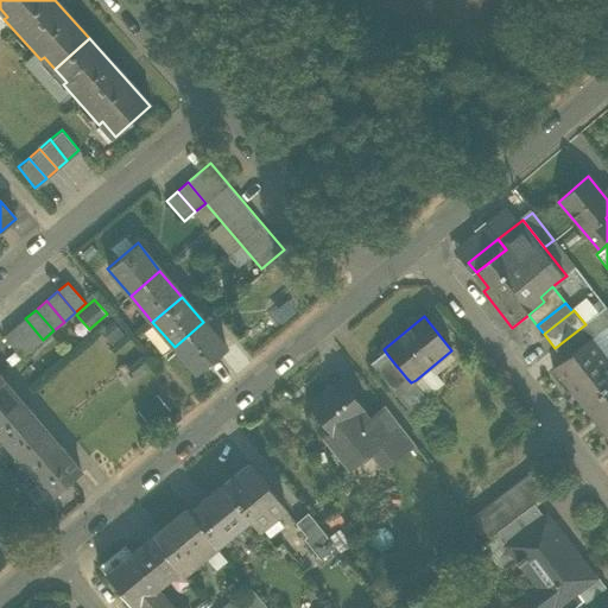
[(25,318),(13,328),(31,349),(43,340),(25,318)]
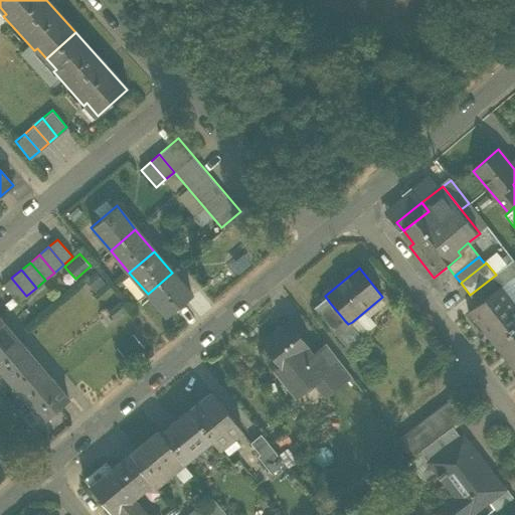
[(192,296),(172,273),(148,294),(167,317),(192,296)]
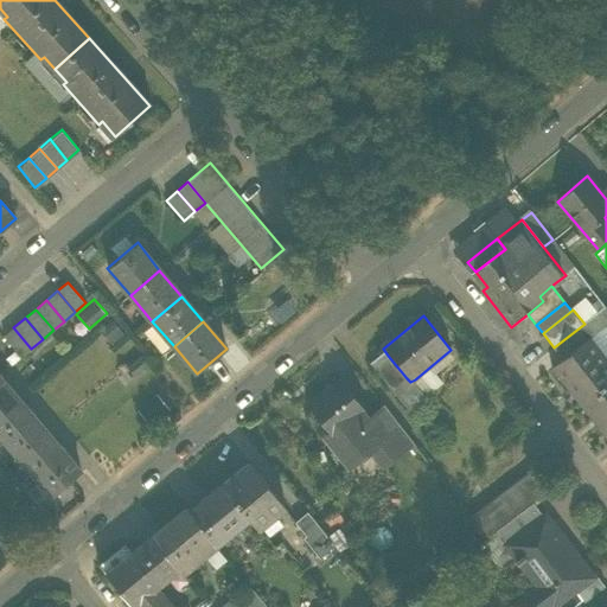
[(103,331),(114,344),(125,334),(114,323),(103,331)]
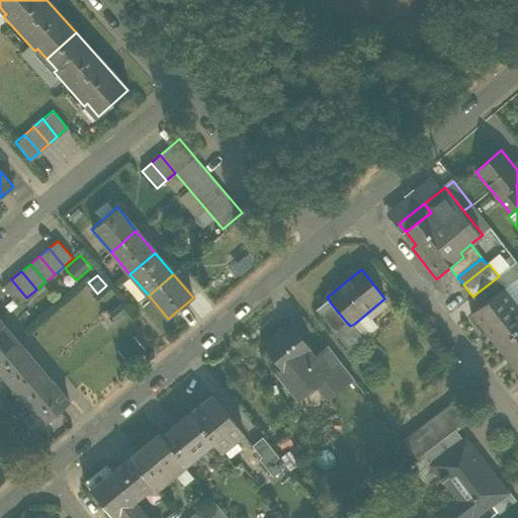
[(509,291),(499,276),(472,296),(485,311),(509,291)]
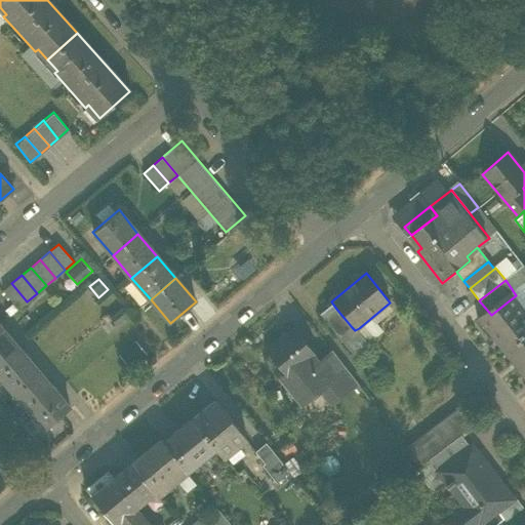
[(17,309),(27,301),(11,283),(2,291),(17,309)]
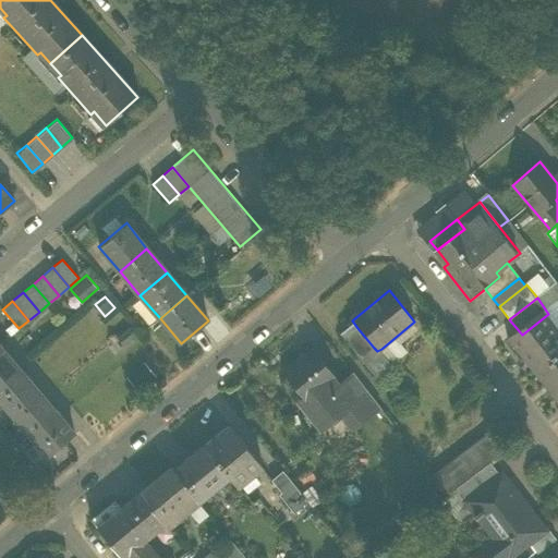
[(513,341),(537,371),(557,354),(557,326),(548,314),(522,335),(513,341)]
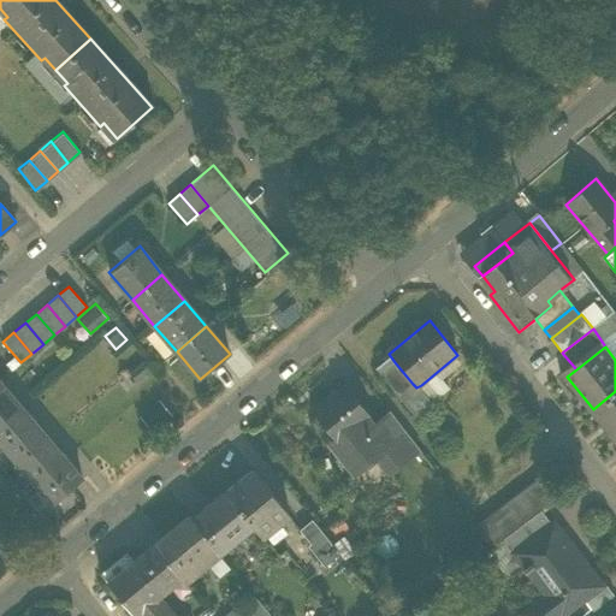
[(398,395),(413,384),(395,362),(380,373),(398,395)]
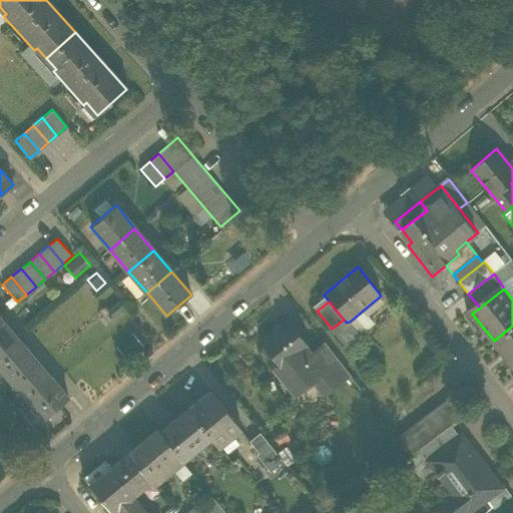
[(332,329),(344,344),(360,332),(351,321),(347,323),(344,320),(332,329)]
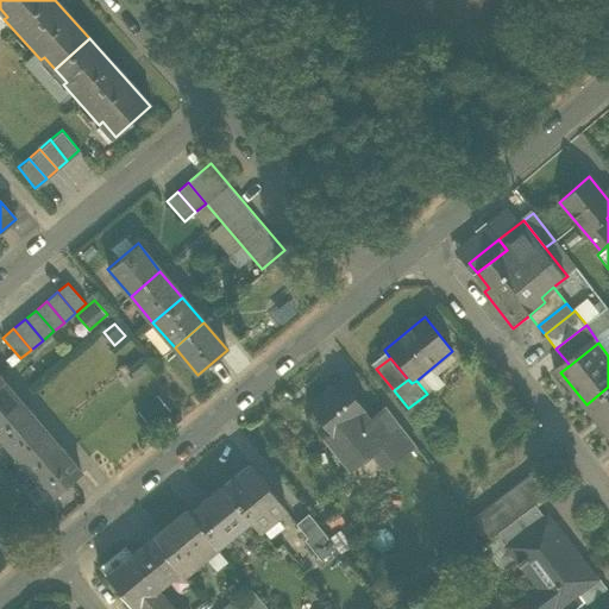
[(327,440),(349,468),(369,452),(378,444),(364,427),(369,424),(362,415),(366,412),(341,381),(327,391),(326,390),(307,405),(332,435),(327,440)]
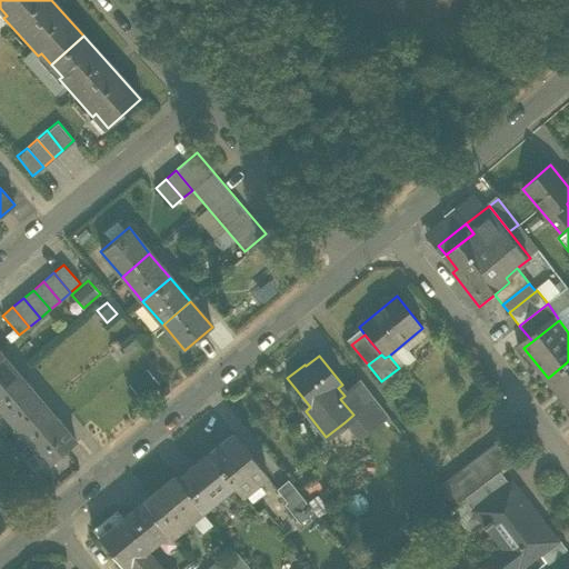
[(0,359),(0,389),(18,373),(3,357),(0,359)]
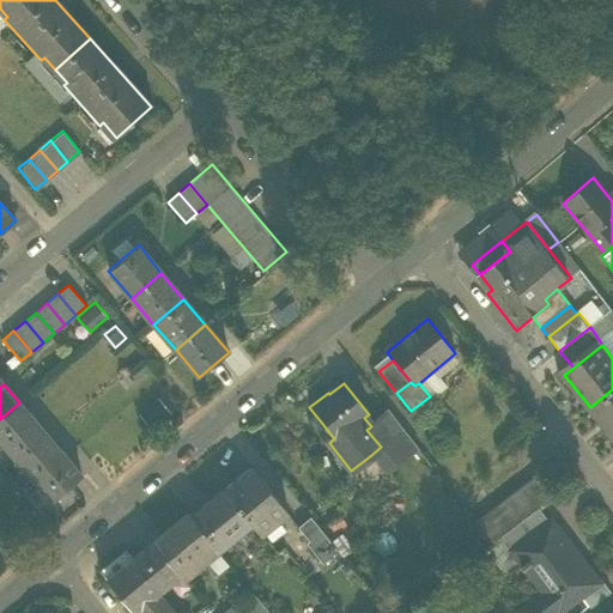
[(612,389),(590,407),(612,436),(612,389)]
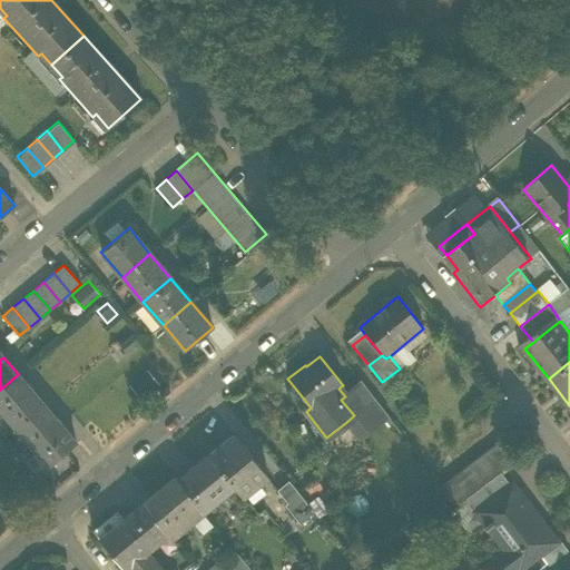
[(0,390),(0,409),(5,415),(32,392),(18,374),(0,390)]
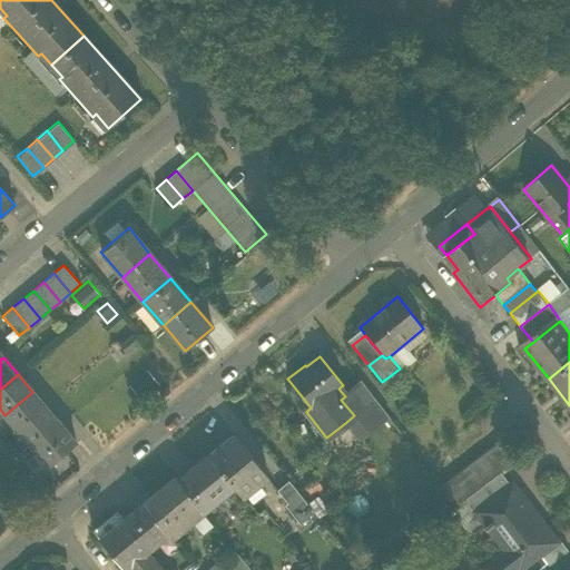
[(354,415),(366,431),(386,414),(362,383),(345,396),(341,400),(354,415)]
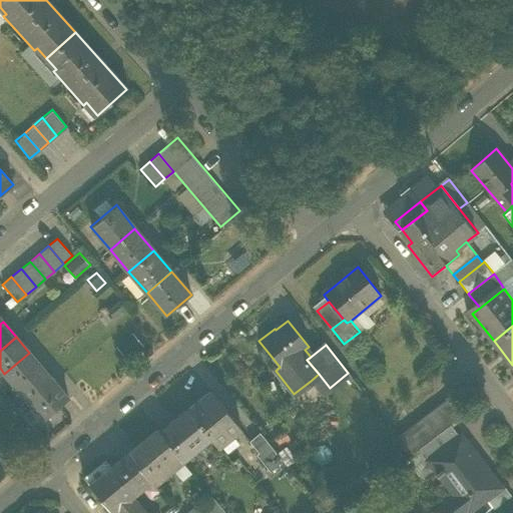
[(4,374),(17,389),(42,368),(29,353),(4,374)]
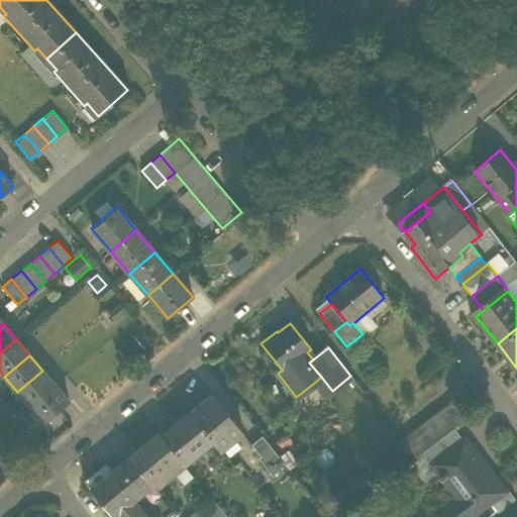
[(17,392),(30,407),(56,386),(42,371),(17,392)]
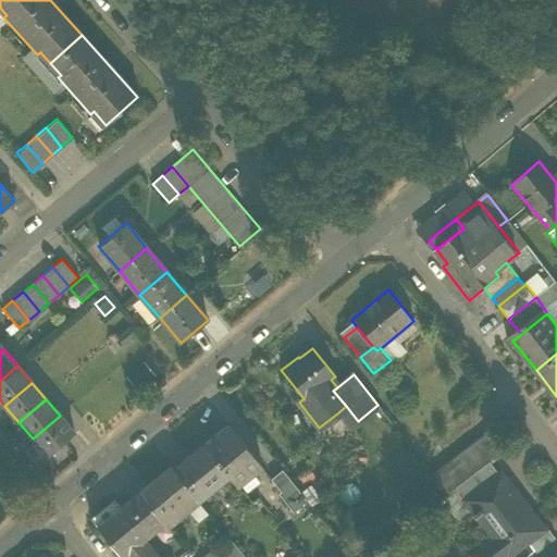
[(346,406),(337,413),(349,429),(358,421),(346,406)]
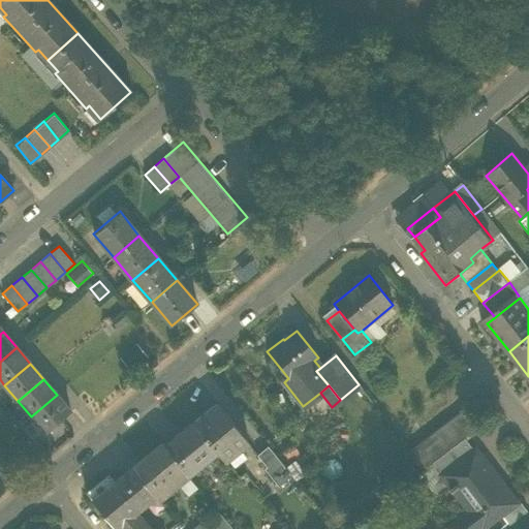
[(71,411),(57,395),(31,416),(45,433),(71,411)]
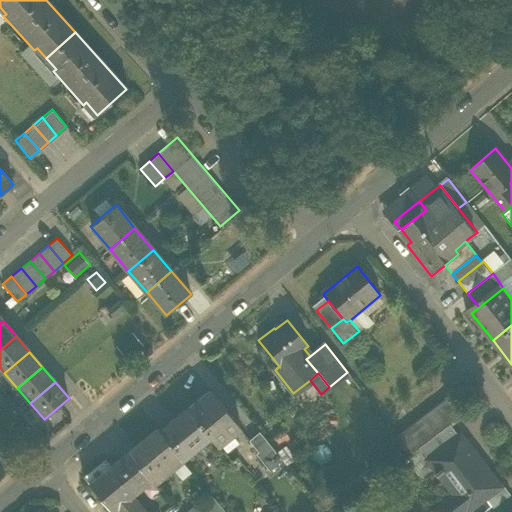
[(397,434),(412,453),(419,448),(449,425),(472,407),(457,387),(397,434)]
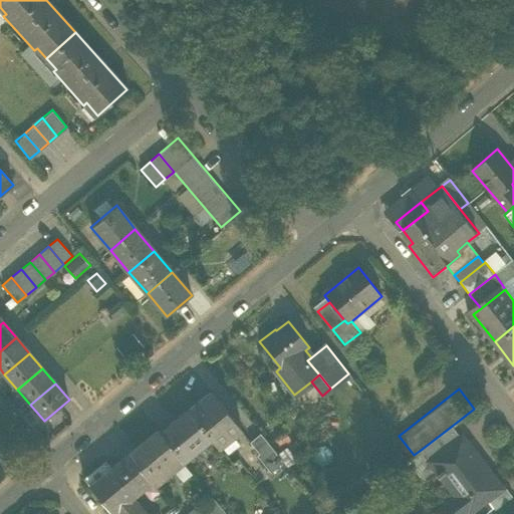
[(212,391),(188,411),(211,439),(219,449),(243,429),(212,391)]
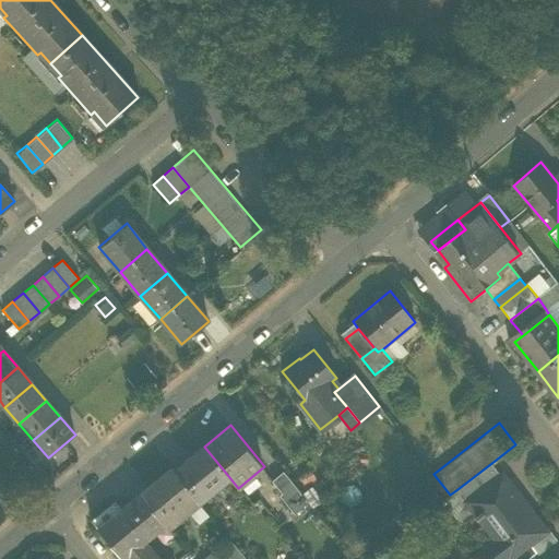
[(204,447),(174,471),(199,501),(229,477),(204,447)]
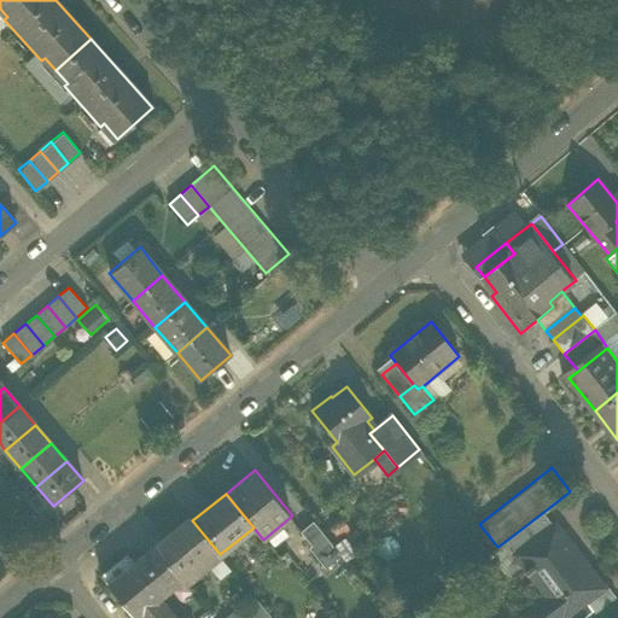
[(552,526),(542,513),(506,541),(516,554),(552,526)]
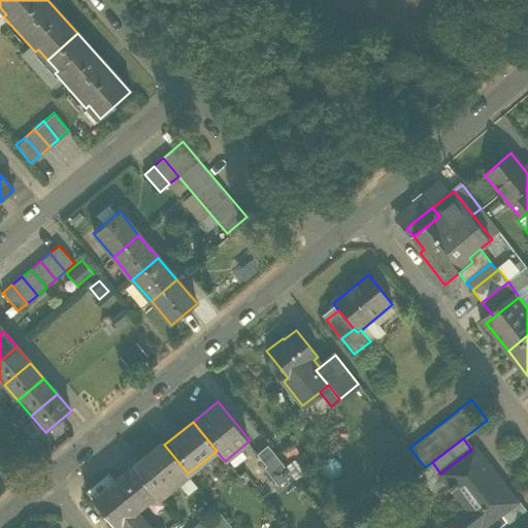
[(161,441),(132,465),(156,494),(159,497),(188,473),(164,444),(161,441)]
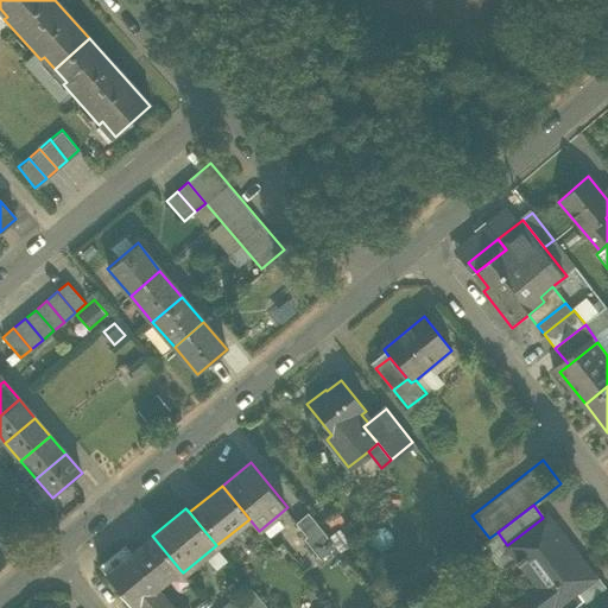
[(515,607),(549,607),(553,606),(555,607),(576,590),(594,577),(593,576),(578,558),(576,559),(543,518),(507,545),(508,546),(514,543),(525,555),(514,562),(518,567),(521,564),(539,588),(515,607)]
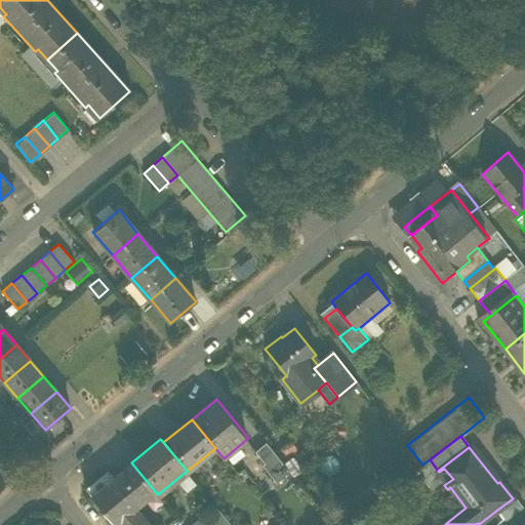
[(249,478),(261,493),(289,471),(276,455),(249,478)]
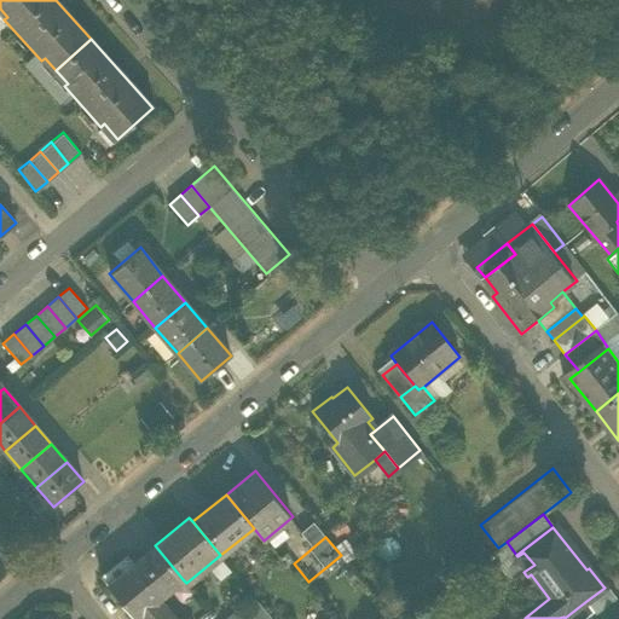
[(102,574),(137,617),(160,599),(183,579),(155,545),(133,563),(120,560),(102,574)]
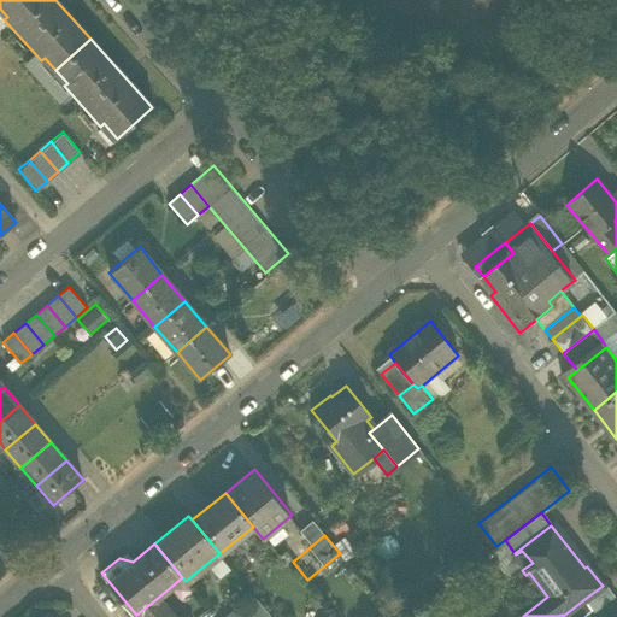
[(585,599),(594,611),(615,595),(605,582),(601,585),(603,586),(585,599)]
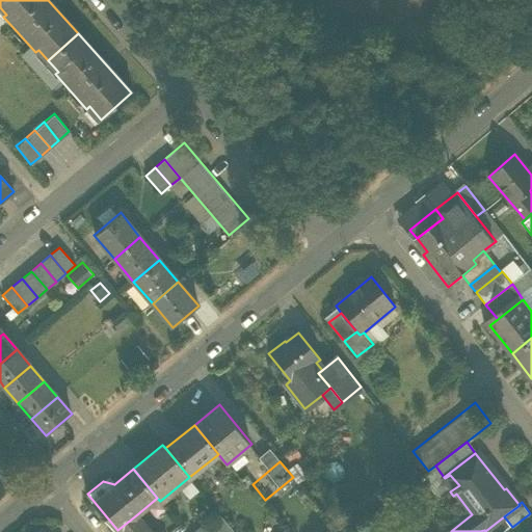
[(151,531),(137,514),(117,530),(118,531),(151,531)]
